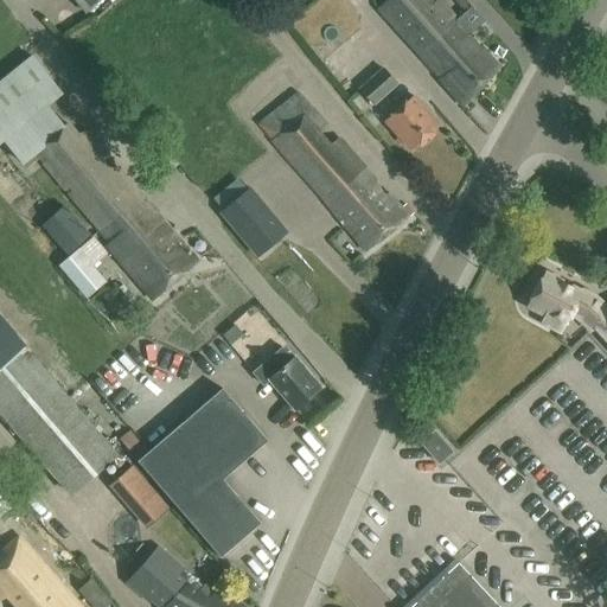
[(74,0),(85,13),(101,0),(74,0)]
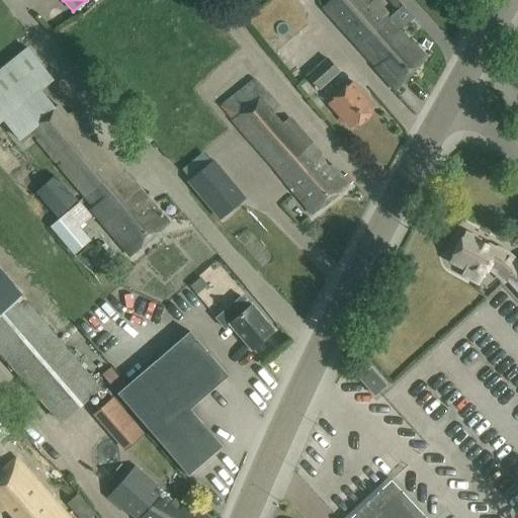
[(394,92),(425,62),(372,0),(332,0),(323,8),(376,67),(373,70),(394,92)]
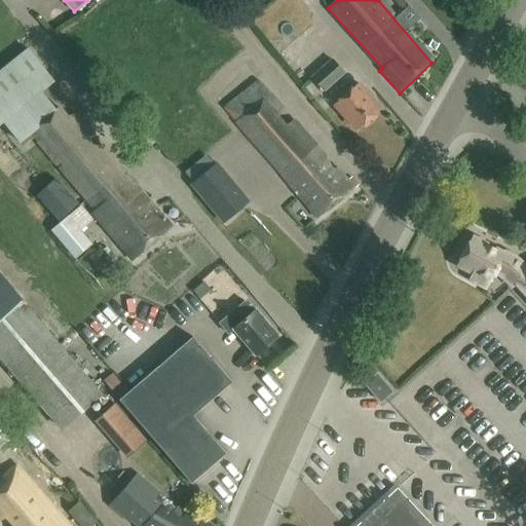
[(34,138),(57,110),(42,91),(54,81),(27,47),(0,69),(0,82),(20,107),(3,122),(19,143),(20,142),(24,146),(33,139),(34,138)]
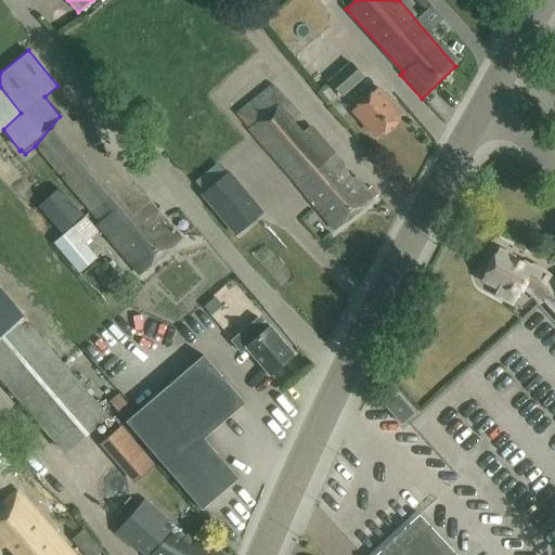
[(341,97),(363,77),(350,63),(328,81),(341,97)]
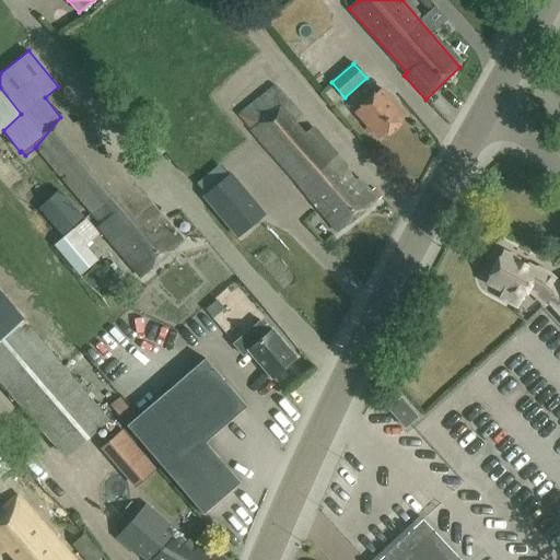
[(304,133),(294,123),(303,115),(273,84),(238,114),(276,158),(338,232),(380,199),(372,189),(370,191),(360,179),(357,182),(346,167),(347,166),(312,129),(304,133)]
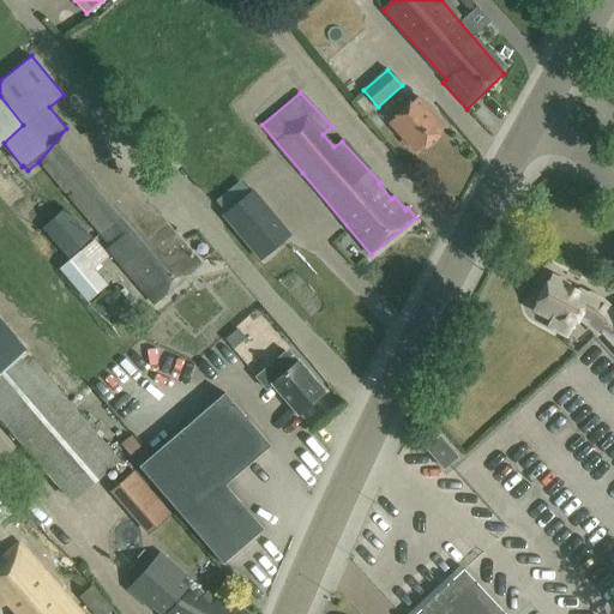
[(416,152),(444,126),(417,97),(390,122),(416,152)]
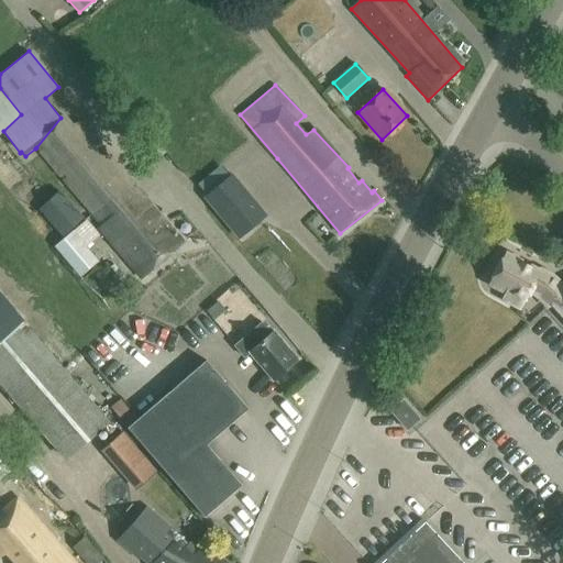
[(36,147),(35,148),(102,225),(99,228),(141,277),(184,242),(109,155),(100,156),(91,145),(96,139),(80,121),(73,122),(65,113),(36,147)]
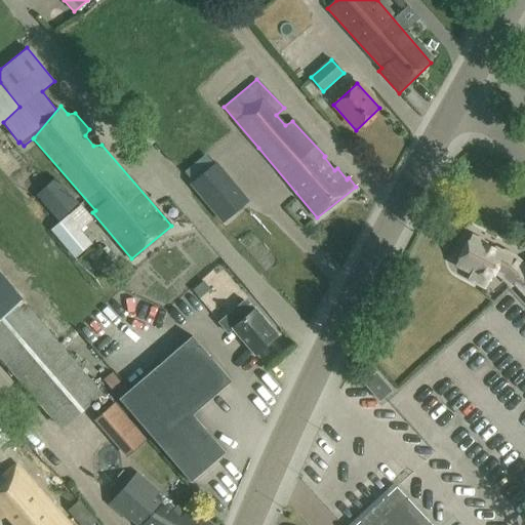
[(221,220),(243,203),(212,165),(190,183),(221,220)]
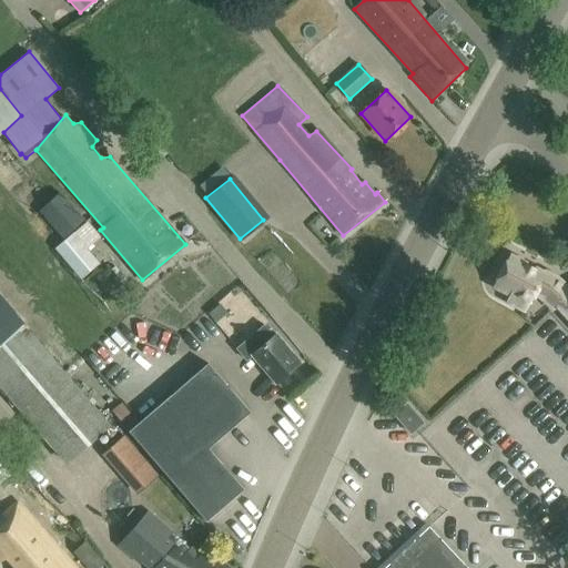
[(63,240),(83,220),(60,192),(39,211),(63,240)]
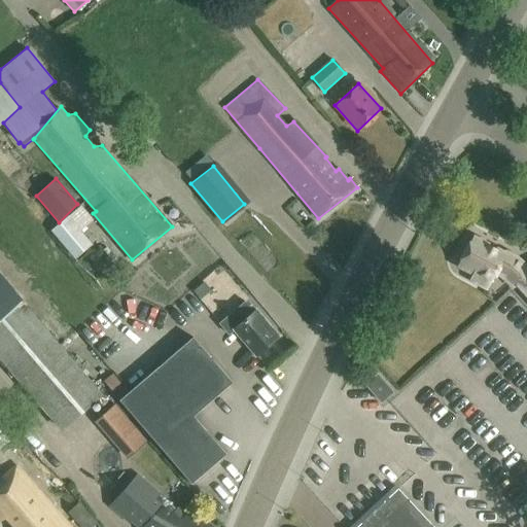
[(157,209),(169,221),(177,213),(166,202),(157,209)]
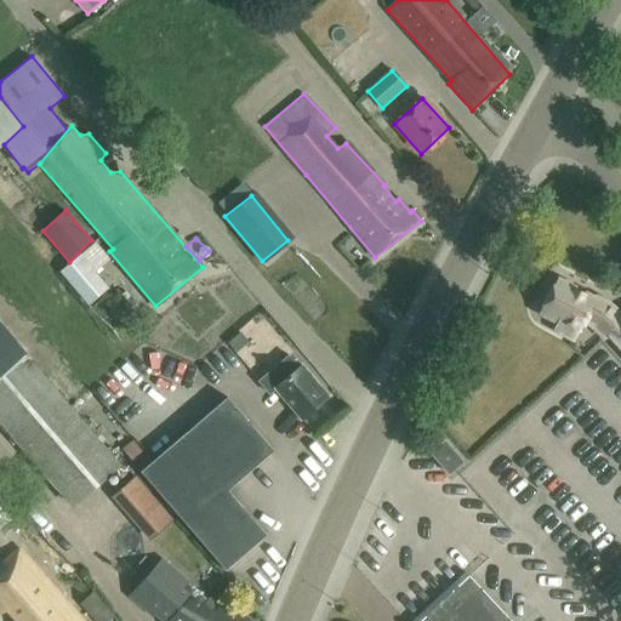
[(109,260),(96,241),(80,254),(60,272),(87,306),(109,288),(95,272),(109,260)]
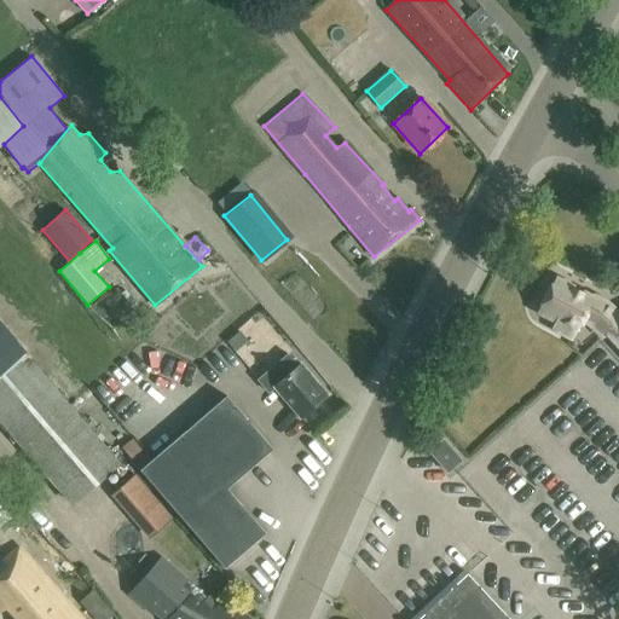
[(591,300),(555,281),(538,313),(556,323),(553,329),(572,340),(582,322),(588,324),(594,329),(600,334),(602,337),(606,333),(618,346),(618,317),(612,308),(603,304),(600,300),(593,298),(591,300)]
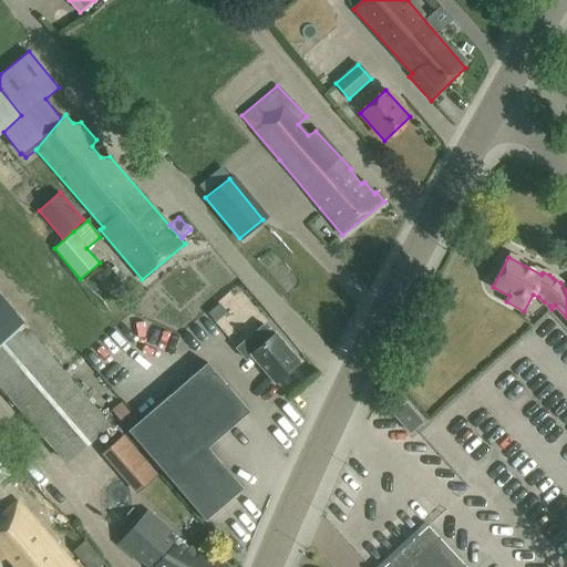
[(210,309),(225,337),(254,321),(239,294),(210,309)]
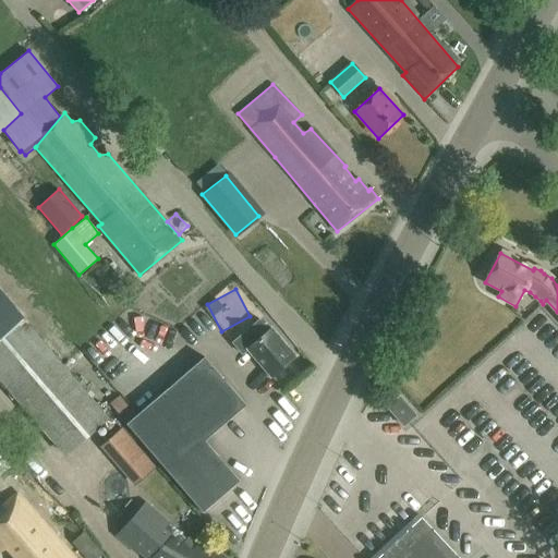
[(0,380),(65,456),(108,419),(21,318),(0,336),(0,380)]
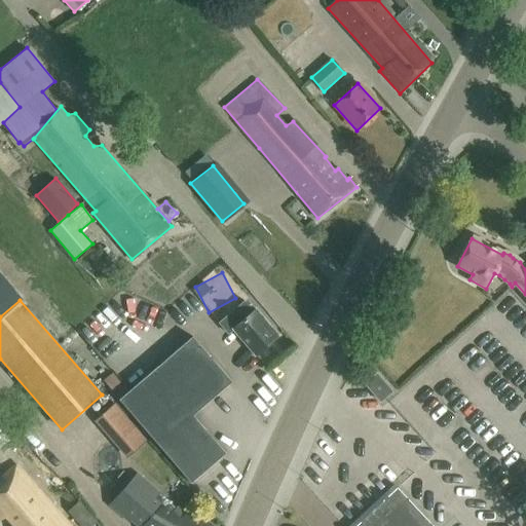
[(253,311),(245,301),(219,323),(228,334),(233,329),(256,354),(278,336),(256,308),(253,311)]
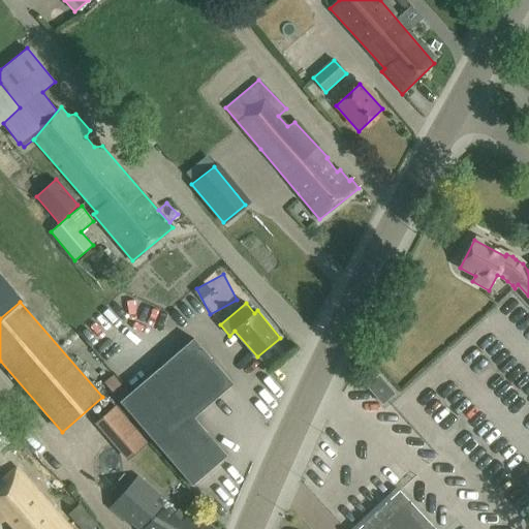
[(192,486),(226,456),(192,416),(232,383),(193,339),(120,402),(192,486)]
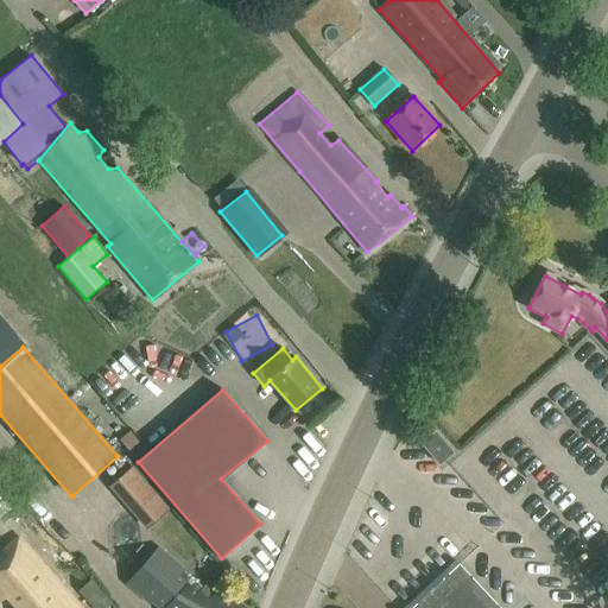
[(439,461),(453,450),(434,430),(422,441),(439,461)]
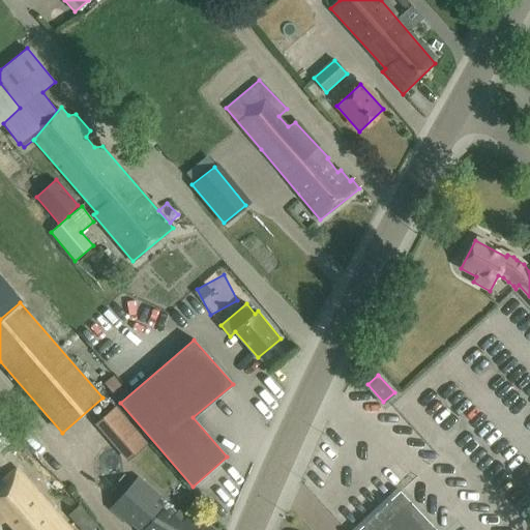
[(126,463),(146,444),(114,409),(93,429),(126,463)]
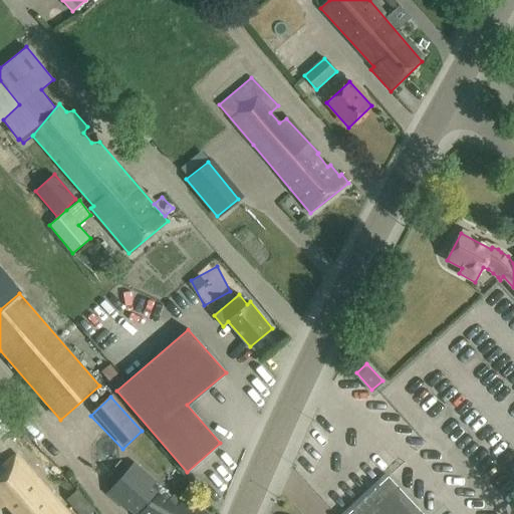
[(0,437),(9,430),(0,419),(0,437)]
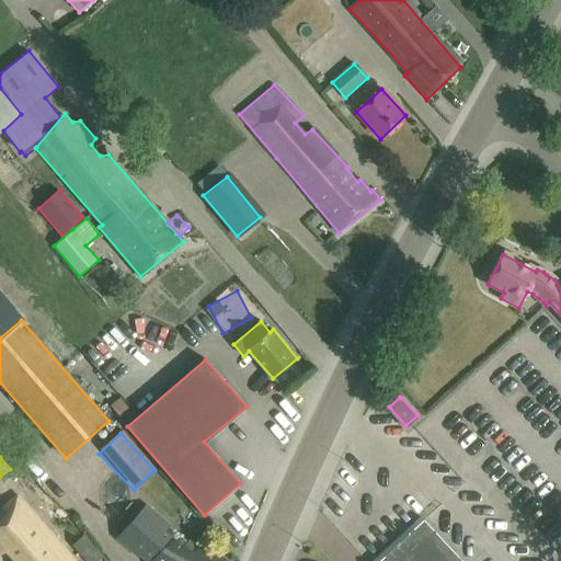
[(66,517),(39,488),(39,487),(26,472),(16,482),(57,525),(66,517)]
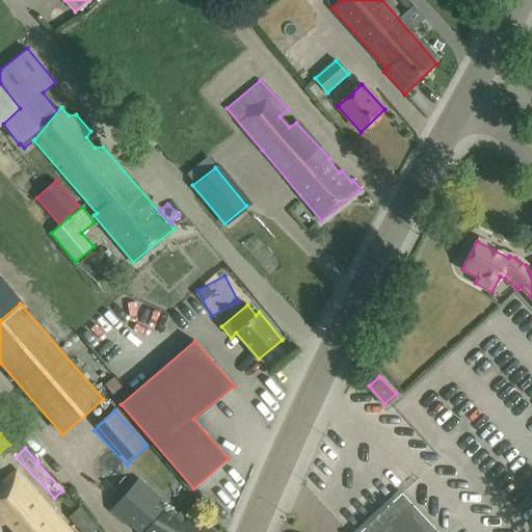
[(69,531),(18,471),(0,485),(0,525),(6,524),(12,531),(69,531)]
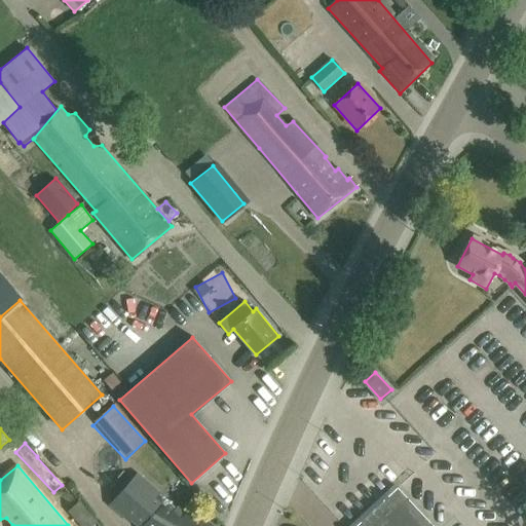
[(210,525),(164,500),(136,476),(109,506),(128,524),(132,521),(138,525),(210,525)]
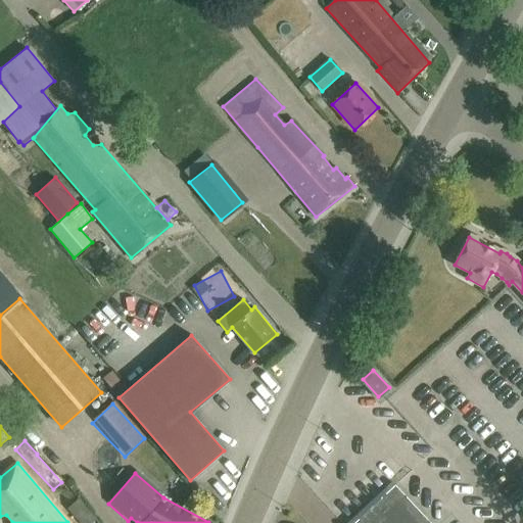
[(431,522),(393,481),(347,522),(431,522)]
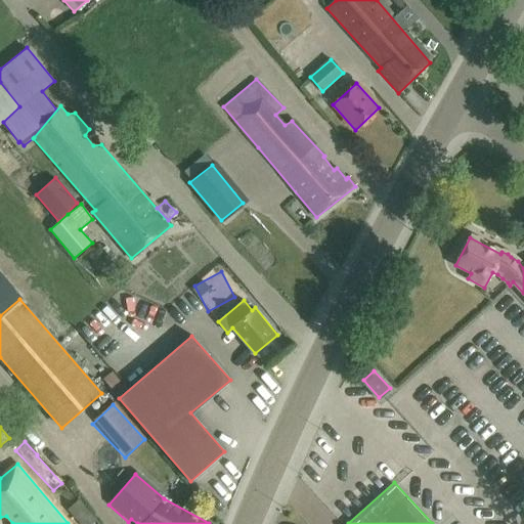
[(80,523),(89,523),(94,519),(78,500),(67,509),(80,523)]
